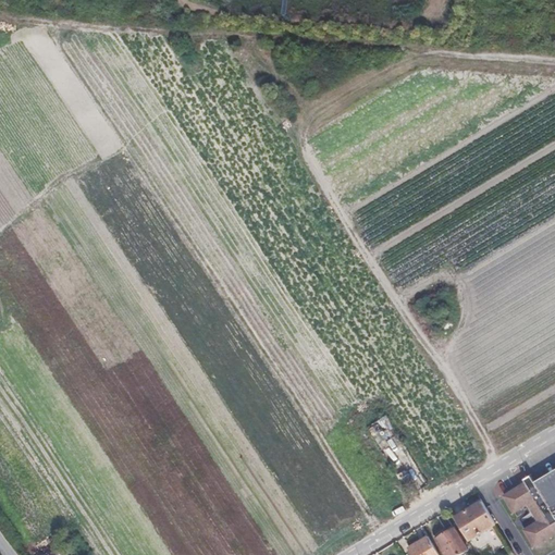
[(554,468),(534,481),(529,473),(521,478),(523,481),(503,494),(513,510),(527,502),(538,519),(523,529),(533,544),(554,531),(554,468)]
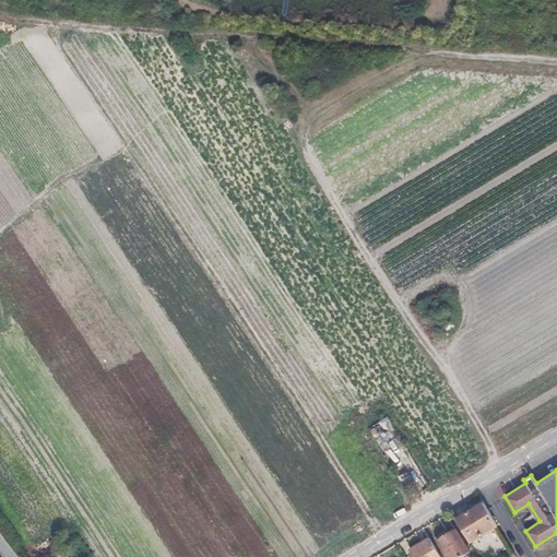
[(493,519),(482,501),(454,518),(469,541),(496,524),(493,519)]
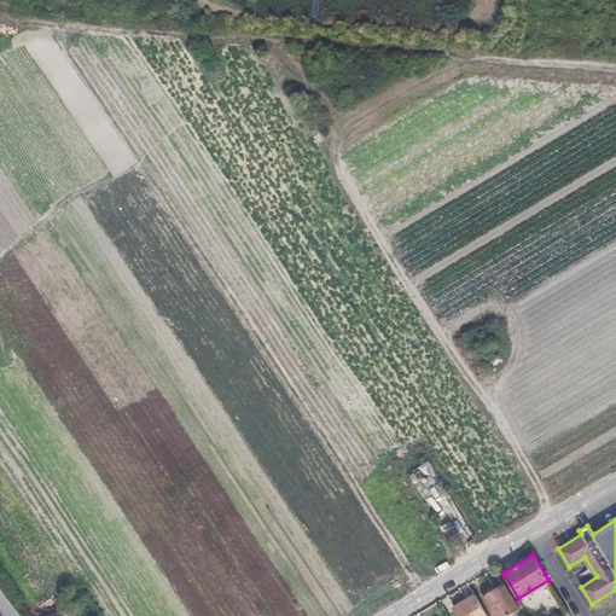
[(493,615),(504,615),(518,609),(503,583),(494,588),(493,586),(488,588),(489,592),(482,597),(493,615)]
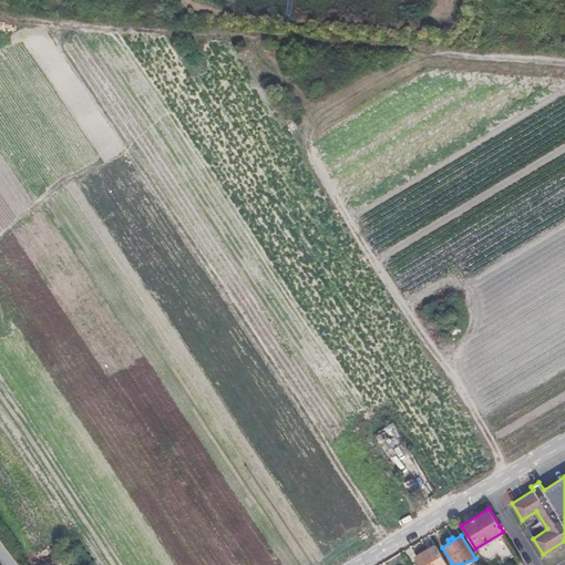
[(447,564),(434,544),(414,556),(420,564),(447,564)]
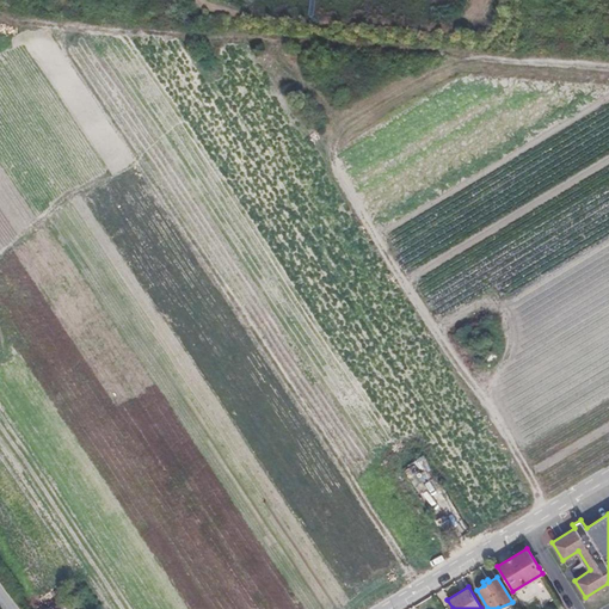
[(522,601),(523,608),(540,608),(536,596),(522,601)]
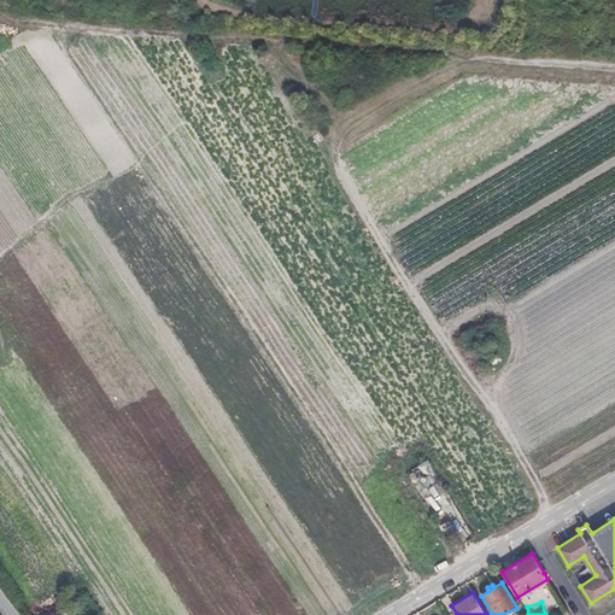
All buildings are outlined.
